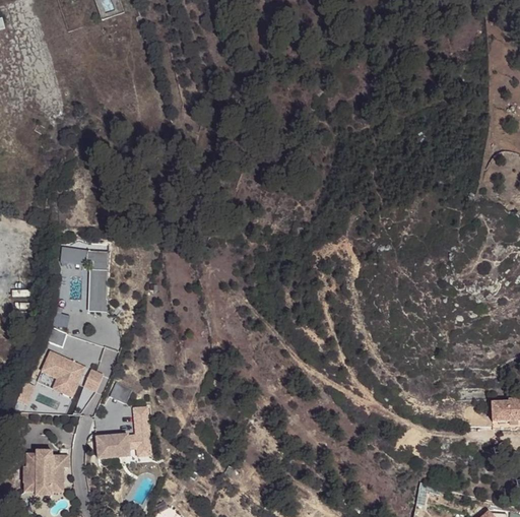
[(88,248),(62,244),(60,258),(86,262),(87,258),(93,258),(91,309),(106,310),(109,250),(88,248)]
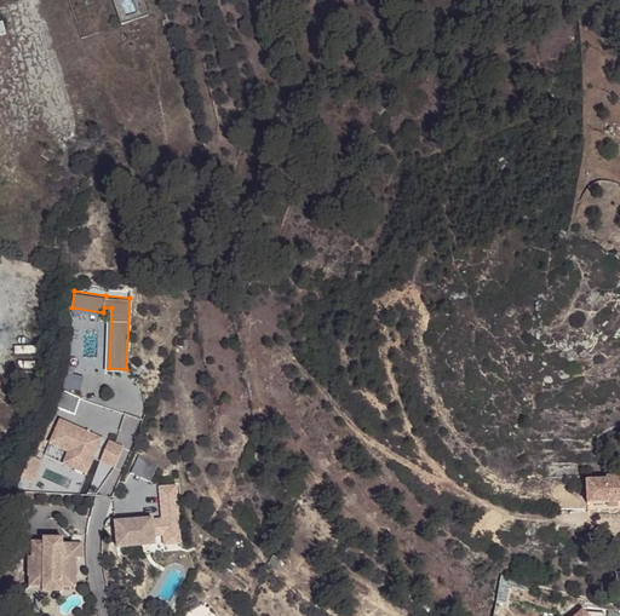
[(75,364),(69,363),(63,384),(80,389),(84,373),(74,370),(75,364)]
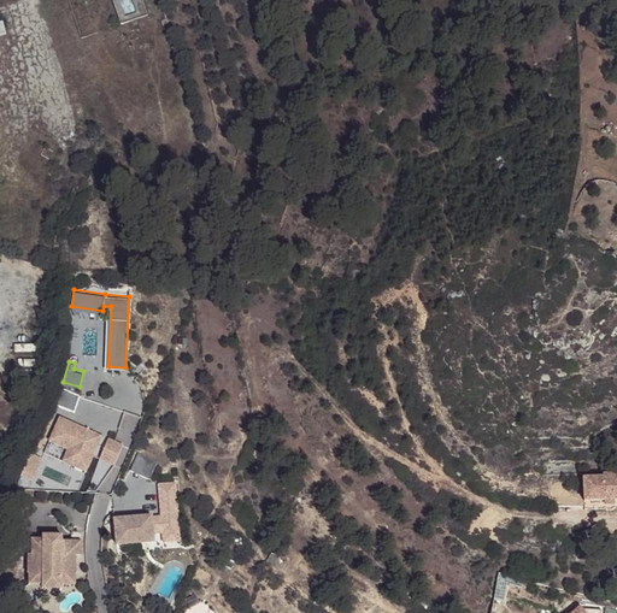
[(81,393),(62,384),(54,401),(76,410),(81,393)]
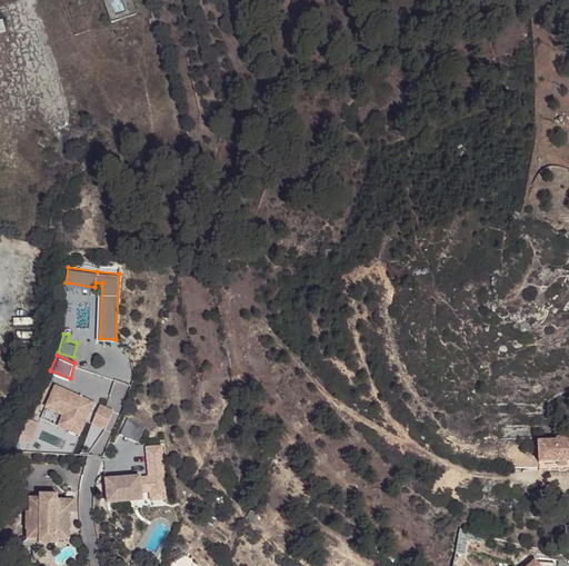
[(70,418),(66,429),(79,435),(92,401),(53,385),(45,407),(61,414),(70,418)]
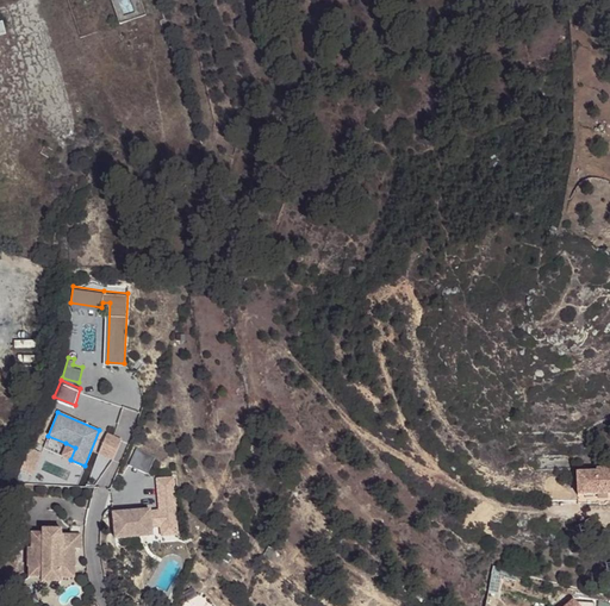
[(113,450),(119,437),(106,432),(101,445),(113,450)]
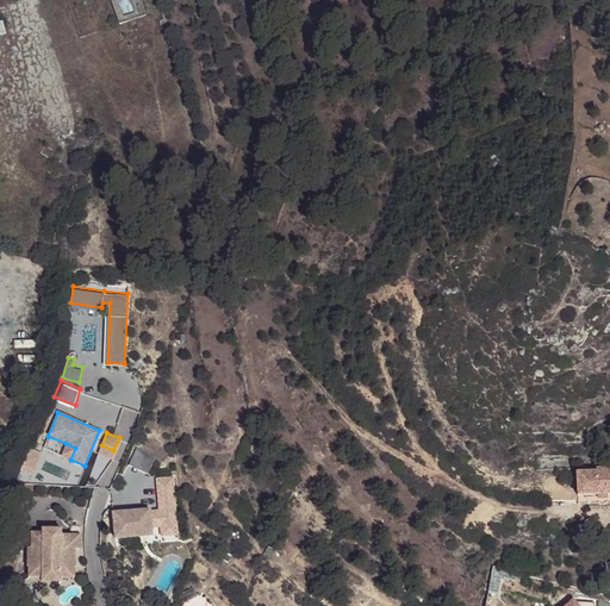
[(122,438),(119,437),(113,450),(101,445),(99,453),(112,458),(116,451),(122,438)]
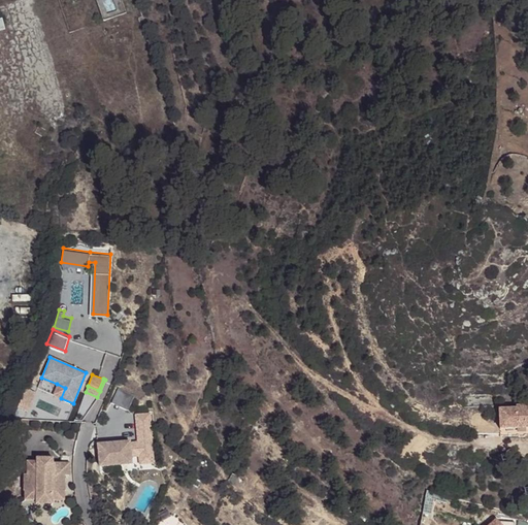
[(53,395),(61,398),(65,388),(57,384),(53,395)]
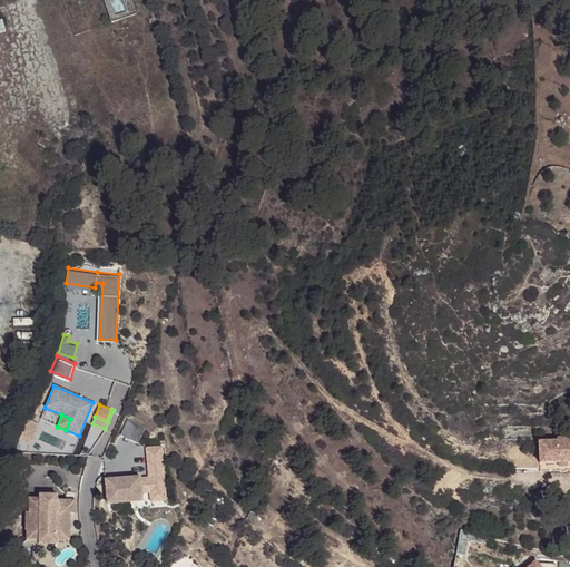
[(38,424),(27,420),(19,441),(29,446),(38,424)]
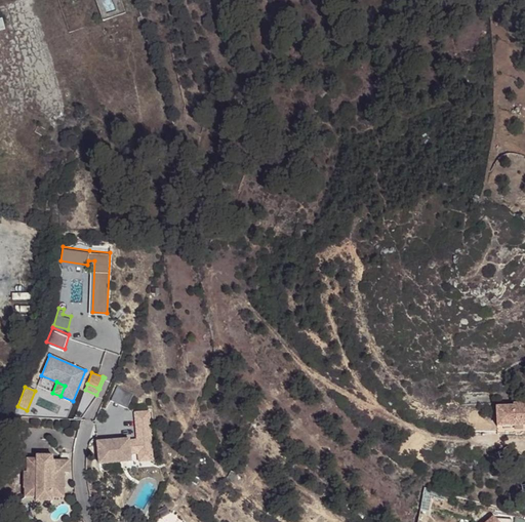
[(516,429),(523,429),(524,428),(524,407),(524,408),(523,406),(513,406),(513,408),(497,409),(497,429),(516,429)]
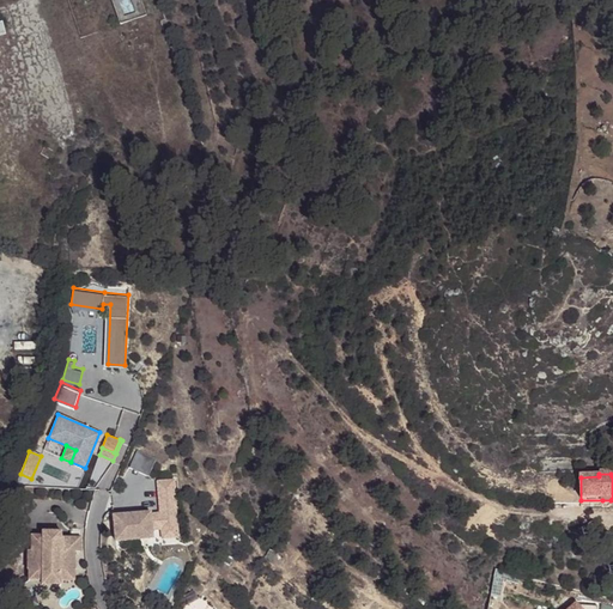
[(157,480),(158,495),(174,493),(173,479),(157,480)]
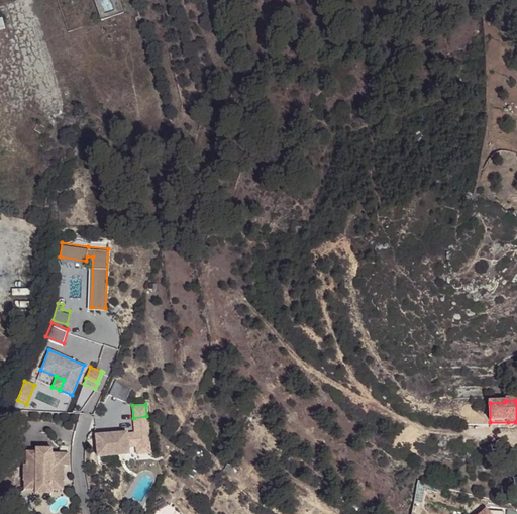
[(146,416),(133,418),(134,432),(126,432),(126,431),(95,434),(97,456),(129,453),(129,447),(136,446),(149,444),(146,416)]
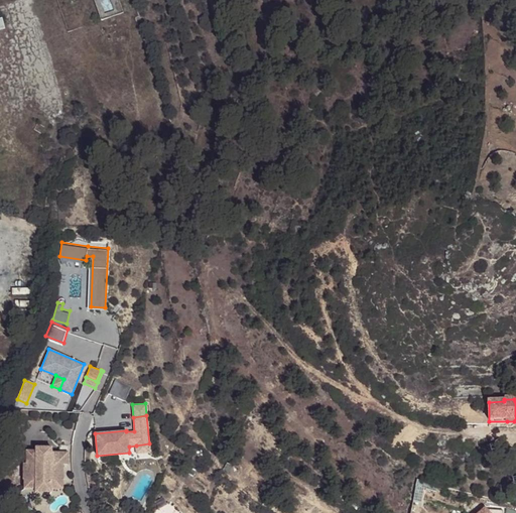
[(58,442),(58,450),(58,455),(68,455),(68,442),(58,442)]
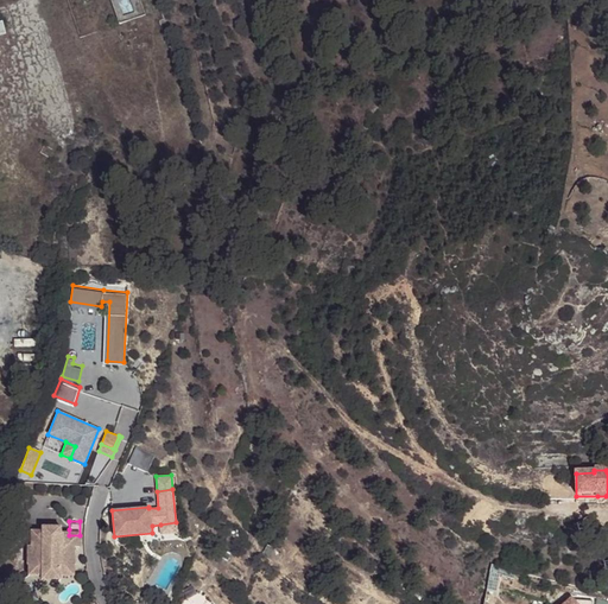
[(69,535),(69,529),(61,529),(59,523),(42,522),(42,526),(31,526),(30,541),(26,541),(26,561),(27,563),(27,572),(42,572),(42,567),(59,567),(59,572),(73,573),(74,561),(75,561),(75,554),(74,554),(74,546),(80,545),(80,535),(69,535)]
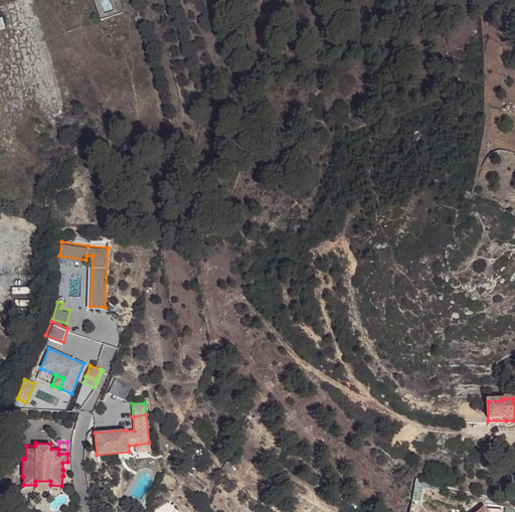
[(149,443),(136,445),(136,453),(150,452),(149,443)]
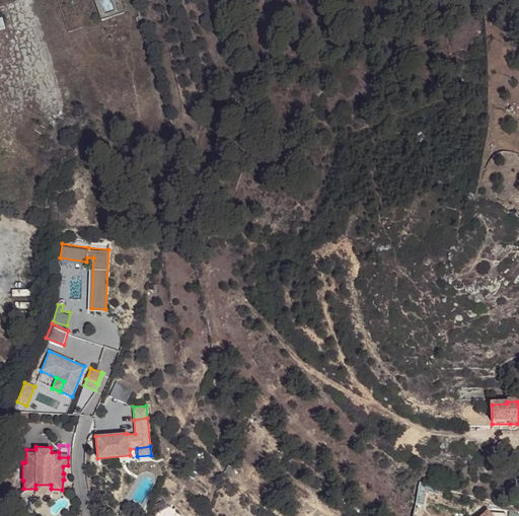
[(439,485),(419,480),(416,500),(424,502),(426,488),(438,491),(439,485)]
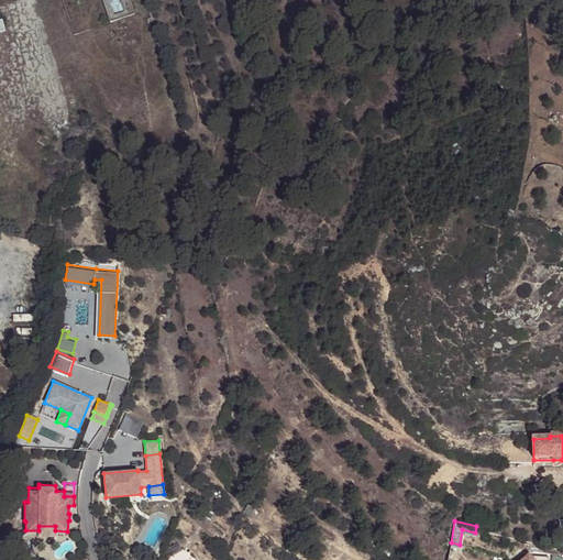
[(39,526),(39,530),(39,535),(55,535),(55,530),(55,526),(39,526)]
